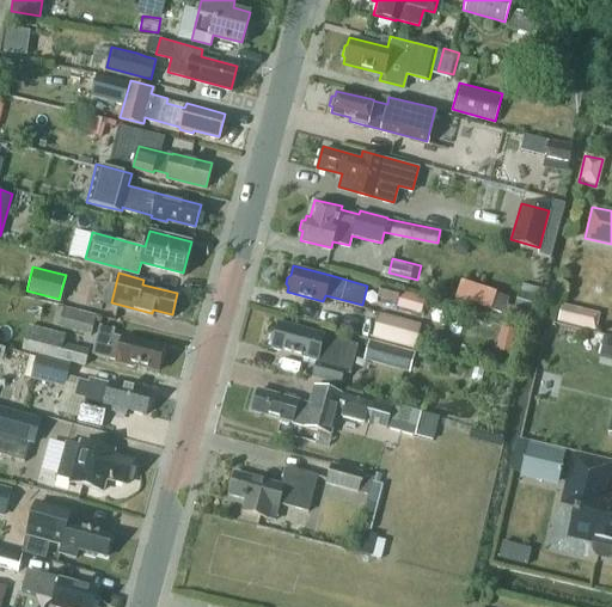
[(470,275),(464,294),(500,306),(506,287),(470,275)]
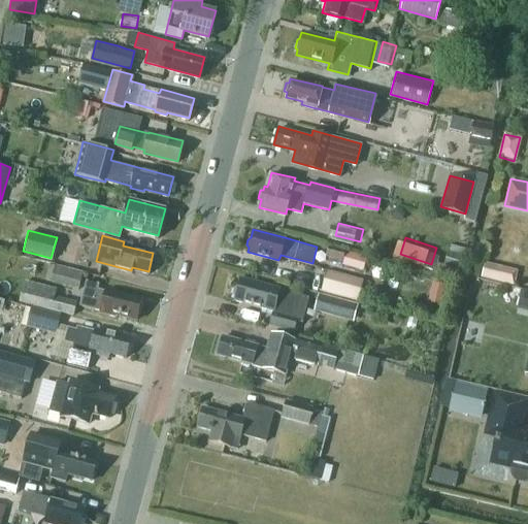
[(329,244),(326,255),(342,259),(345,250),(329,244)]
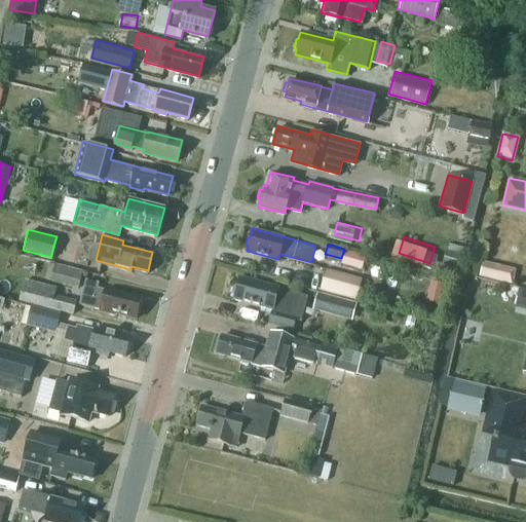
[(341,260),(362,266),(365,254),(345,249),(341,260)]
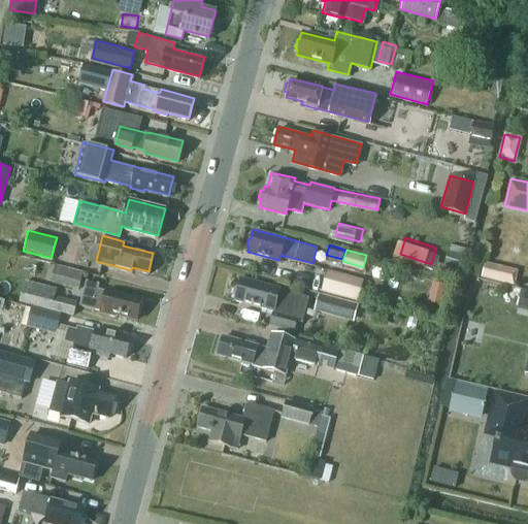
[(520,283),(524,266),(491,259),(488,275),(520,283)]
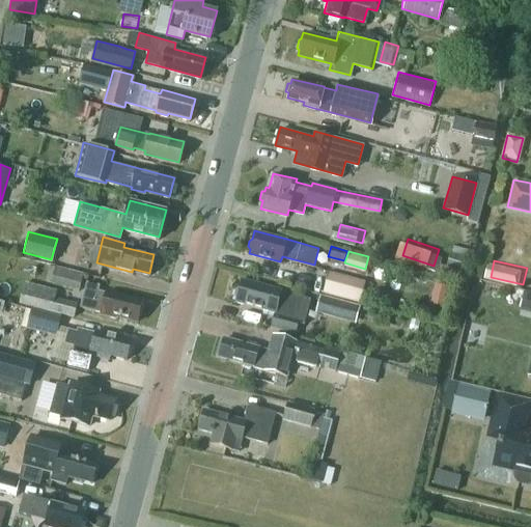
[(51,281),(79,288),(83,272),(56,265),(51,281)]
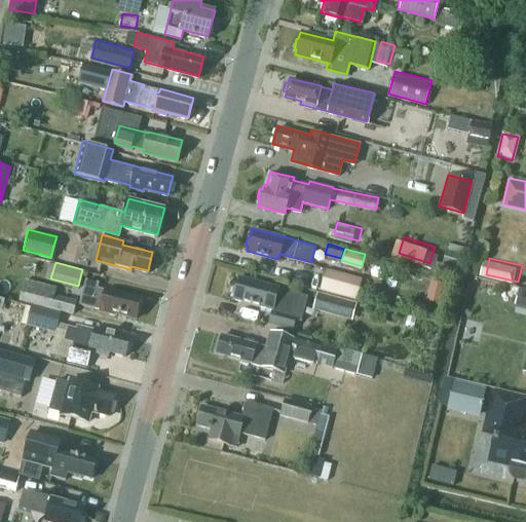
[(363,276),(325,266),(320,288),(321,289),(355,298),(357,298),(363,276)]
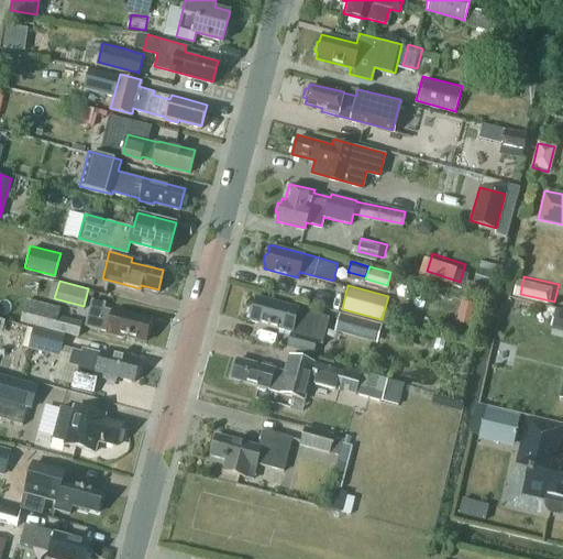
[(475,320),(479,295),(467,293),(463,317),(475,320)]
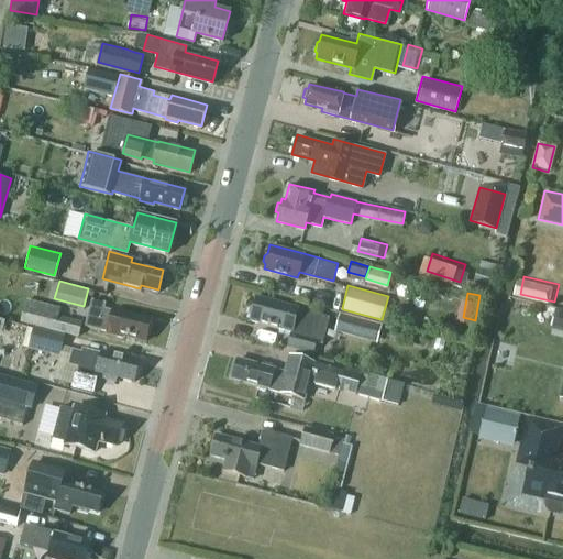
[(20,319),(33,324),(51,328),(52,326),(78,332),(81,320),(58,315),(61,305),(26,296),(20,319)]
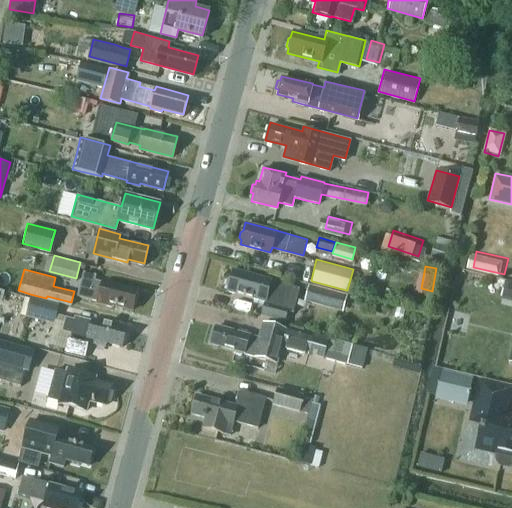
[(284,320),(287,309),(293,311),(299,287),(293,285),(233,269),(231,277),(228,278),(226,285),(228,288),(228,291),(261,299),(262,295),(266,296),(261,314),(284,320)]
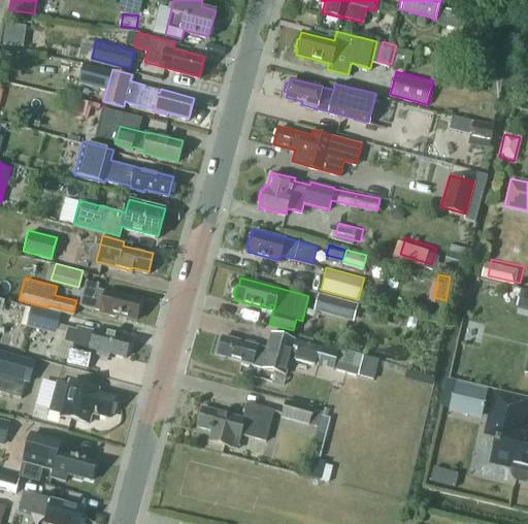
[(116,312),(136,317),(141,299),(97,288),(99,283),(86,280),(80,303),(100,308),(100,312),(114,315),(116,312)]
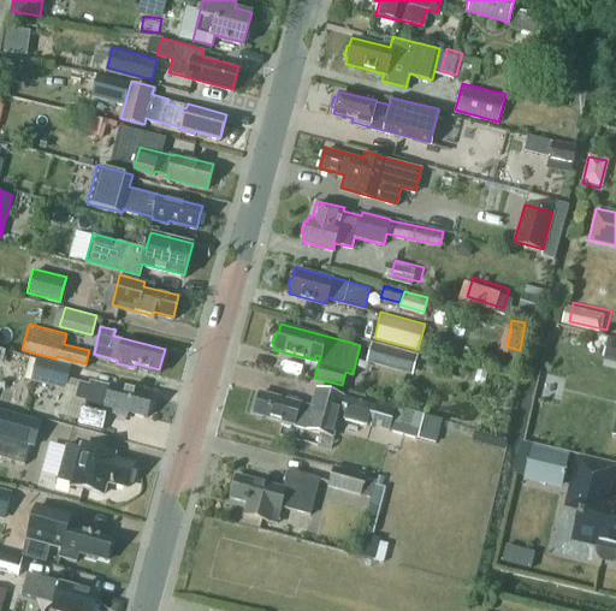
[(603,353),(615,355),(615,334),(608,333),(603,353)]
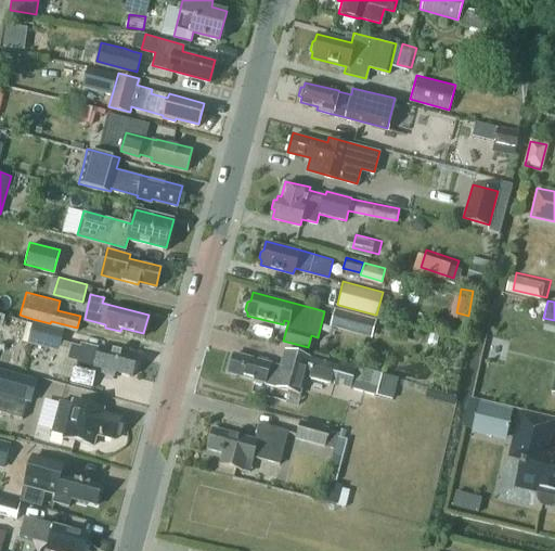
[(335,320),(372,330),(375,315),(338,305),(335,320)]
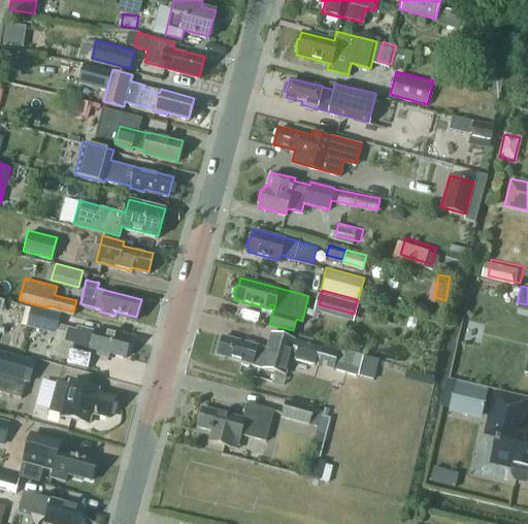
[(56,331),(58,322),(61,310),(47,307),(31,303),(26,324),(56,331)]
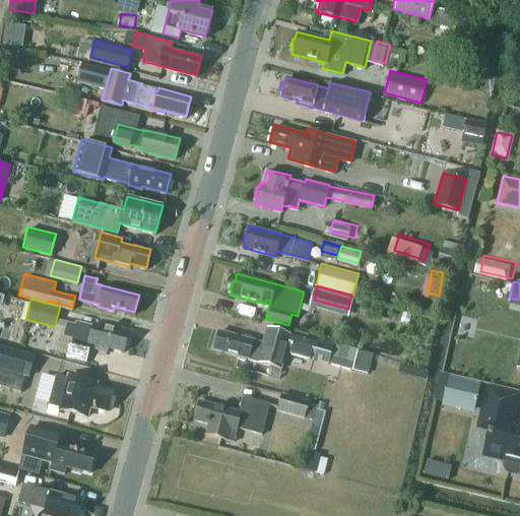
[(66,319),(62,333),(71,336),(65,357),(86,363),(91,344),(107,349),(108,345),(123,350),(128,332),(76,318),(75,321),(66,319)]
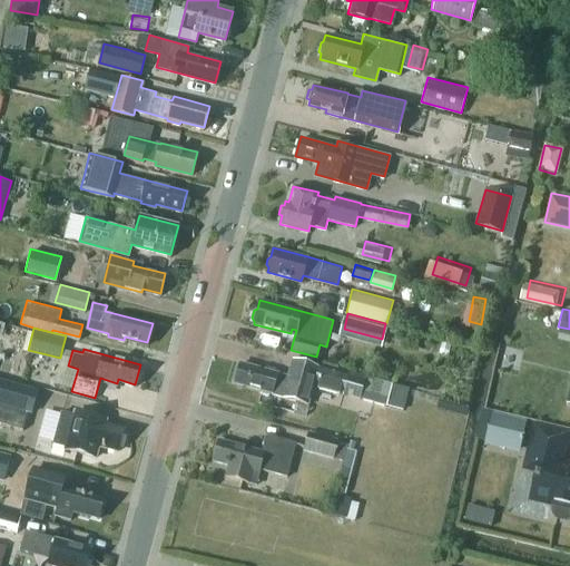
[(241,362),(235,382),(261,389),(261,392),(269,394),(269,392),(308,402),(314,381),(318,383),(317,384),(374,400),(381,378),(350,369),(349,373),(318,366),(297,359),(292,377),(287,376),(241,362)]
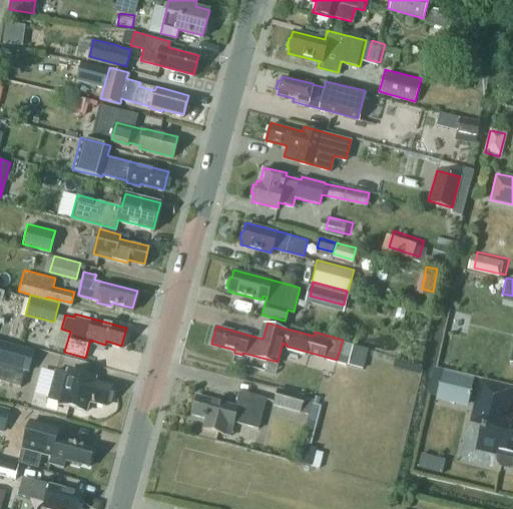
[(0,381),(21,387),(25,370),(29,371),(34,352),(0,342),(0,381)]
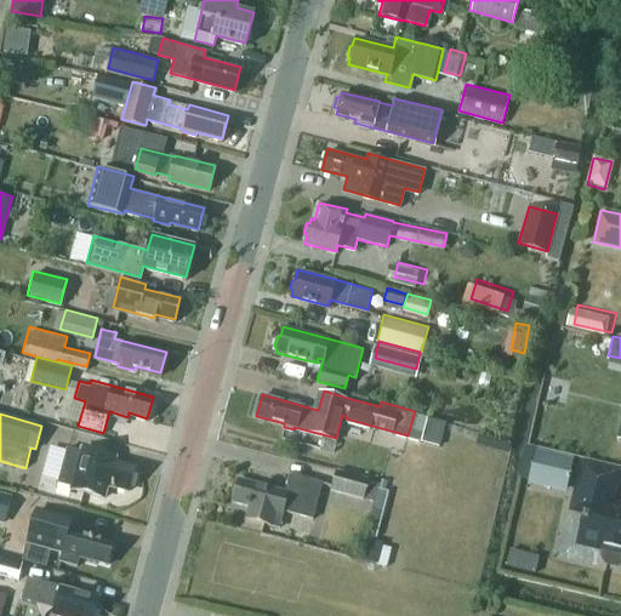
[(74,488),(73,489),(107,497),(109,484),(129,489),(135,467),(115,462),(117,456),(85,448),(84,450),(70,446),(61,484),(74,488)]
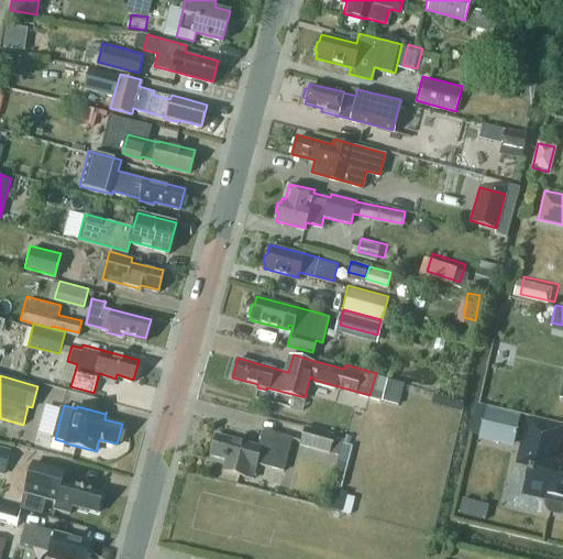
[(514,440),(519,414),(485,406),(479,433),(514,440)]
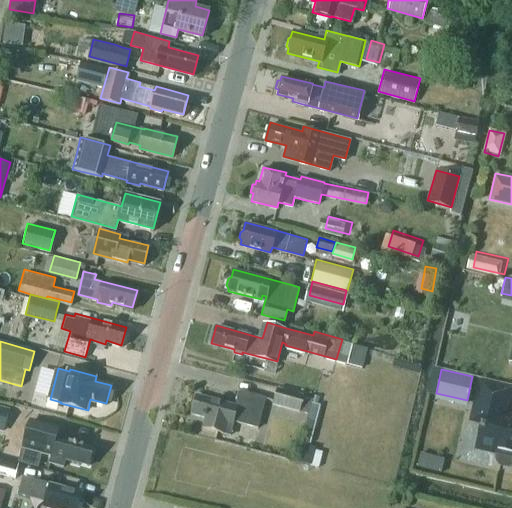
[(511,416),(503,415),(509,387),(480,380),(472,418),(482,420),(477,444),(497,449),(496,454),(497,458),(499,462),(508,464),(511,462),(511,416)]
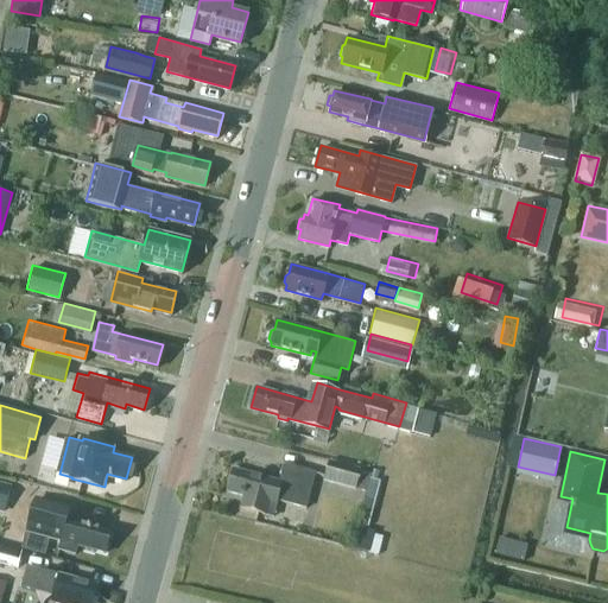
[(227,490),(244,494),(241,506),(266,512),(270,496),(305,505),(314,469),(283,462),(279,480),(233,468),(227,490)]
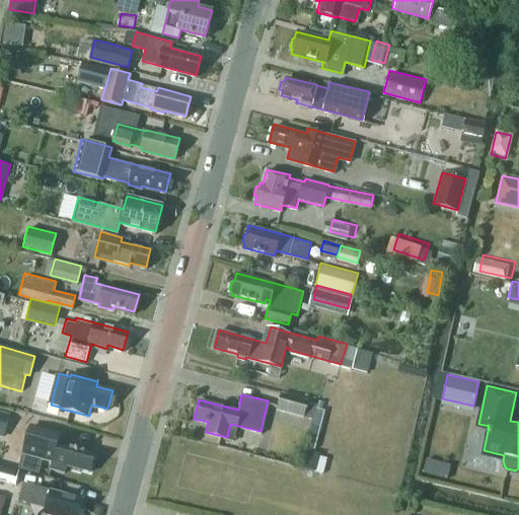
[(277,409),(302,416),(306,400),(281,394),(277,409)]
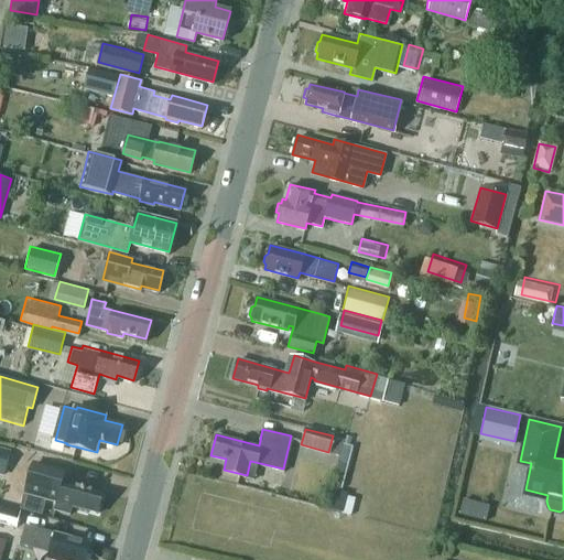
[(0,473),(3,474),(11,449),(0,445),(0,473)]
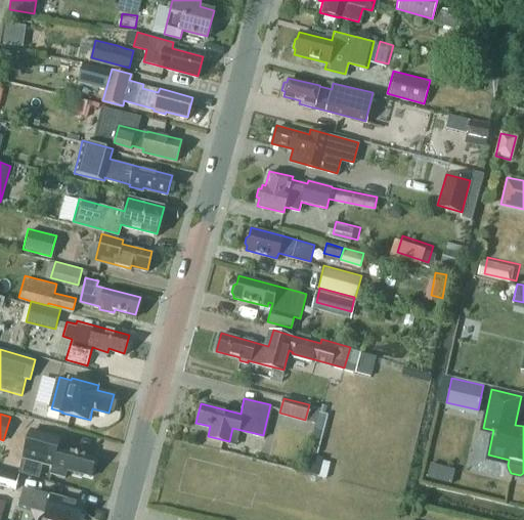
[(53,463),(51,472),(66,476),(68,468),(92,475),(96,457),(58,446),(61,437),(31,430),(24,457),(44,462),(44,461),(53,463)]
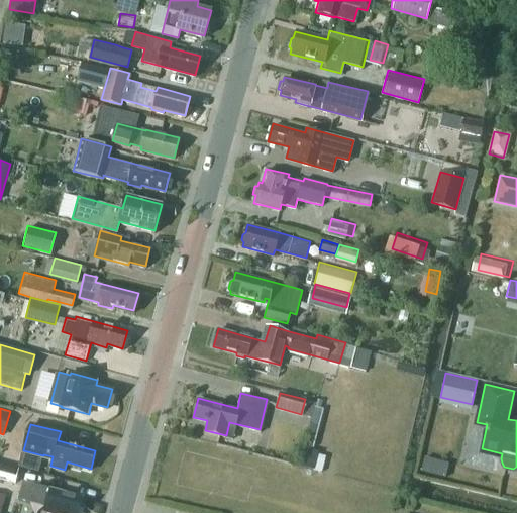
[(19,468),(0,462),(0,476),(15,481),(19,468)]
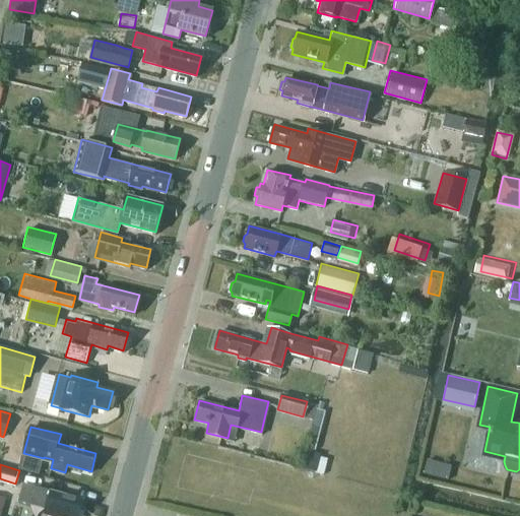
[(22,485),(17,500),(46,508),(44,514),(50,515),(78,515),(83,500),(64,495),(65,493),(40,486),(39,489),(22,485)]
